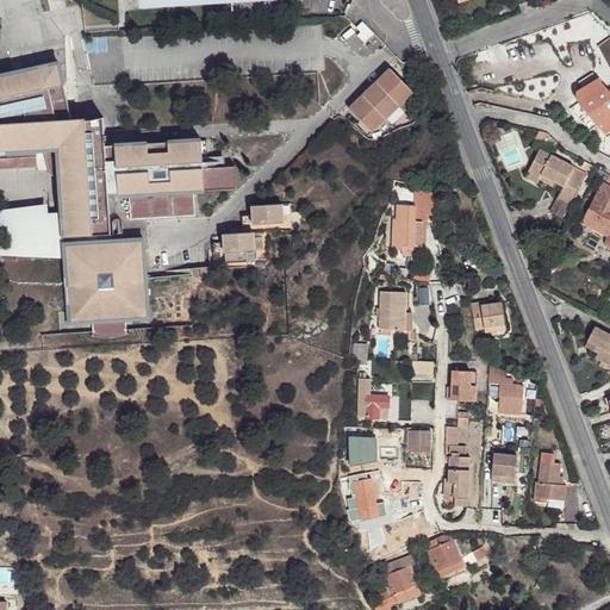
[(141,0),(142,5),(211,0),(231,0),(232,14),(292,11),(291,0),(141,0)]
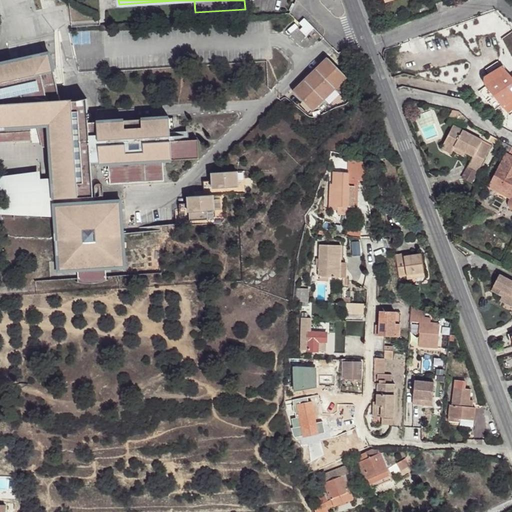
[(440,10),(447,7),(445,1),(437,3),(440,10)]
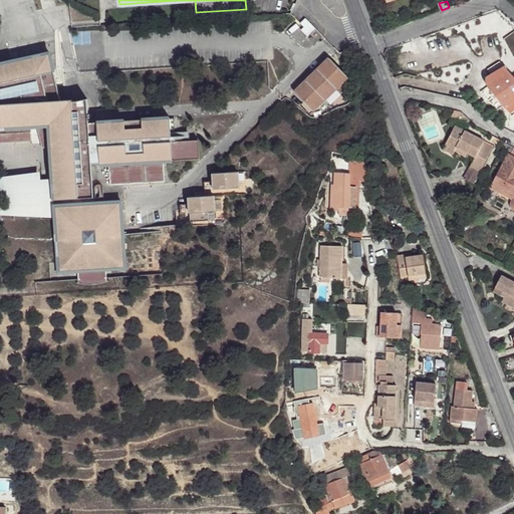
[(316,29),(305,18),(300,23),(304,27),(301,30),(307,36),(316,29)]
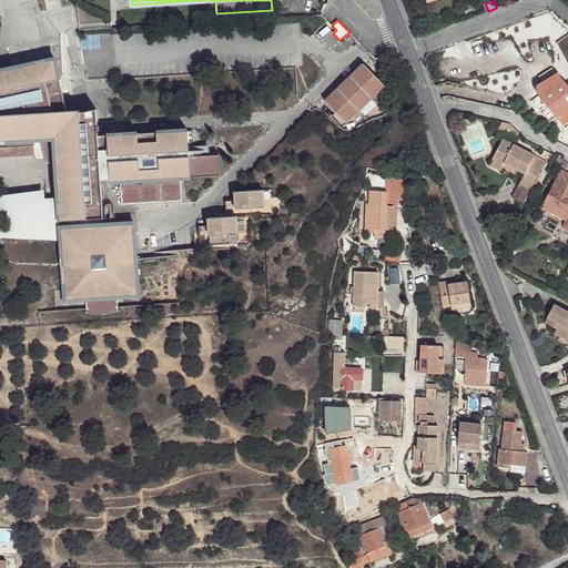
[(188,131),(98,137),(97,110),(85,112),(80,112),(80,111),(67,111),(54,59),(0,70),(0,158),(36,156),(34,140),(40,139),(47,164),(57,163),(59,198),(62,241),(66,300),(85,298),(87,313),(93,315),(100,315),(108,314),(114,313),(119,312),(118,296),(137,295),(132,224),(103,226),(101,181),(111,180),(111,185),(121,184),(122,204),(182,201),(181,179),(221,175),(220,155),(189,156),(188,131)]
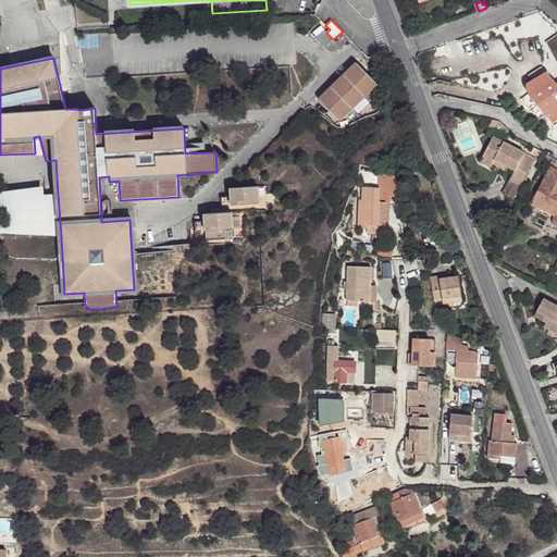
[(357,63),(319,100),(339,121),(378,84),(357,63)]
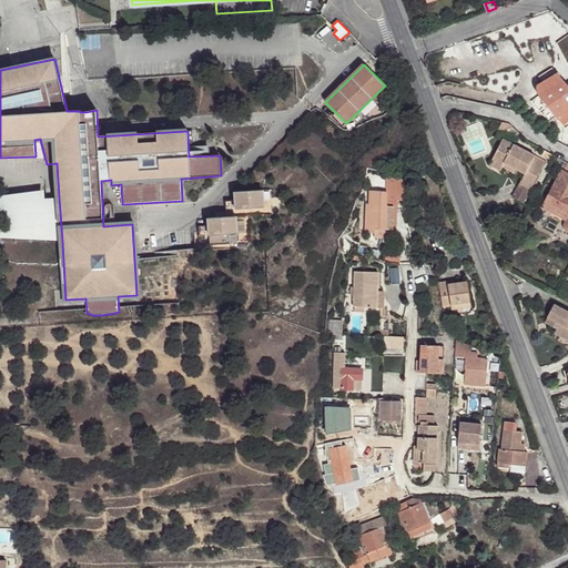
[(539,93),(538,94),(563,125),(567,121),(567,85),(567,84),(561,79),(558,73),(538,85),(537,90),(539,93)]
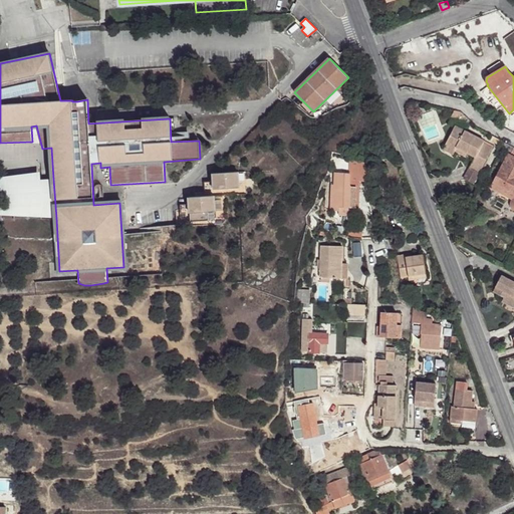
[(423,103),(415,101),(414,108),(421,110),(423,103)]
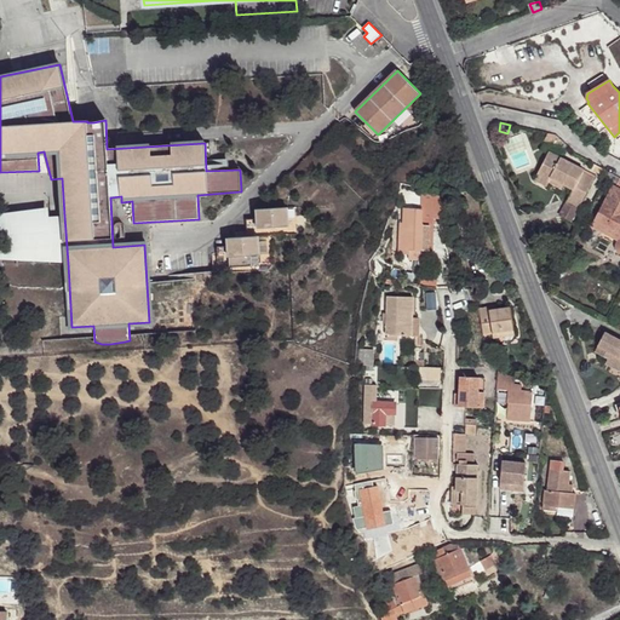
[(556,136),(547,133),(544,141),(563,151),(567,145),(556,136)]
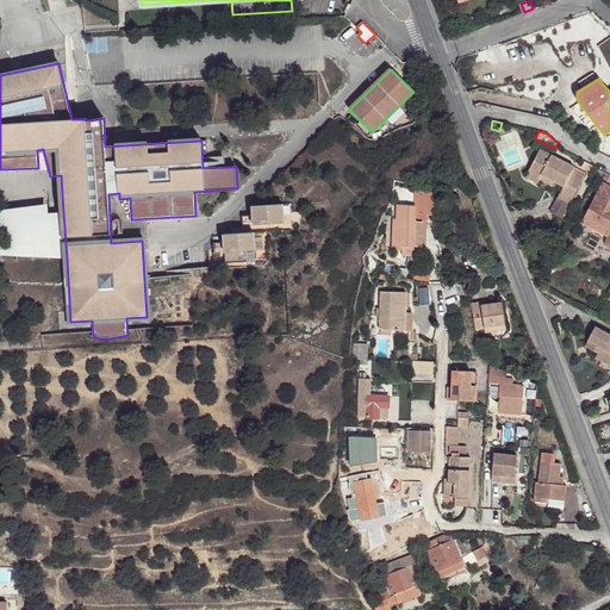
[(574,168),(540,150),(526,178),(537,184),(540,180),(542,175),(554,181),(564,186),(558,198),(570,204),(584,176),(573,170),(574,168)]
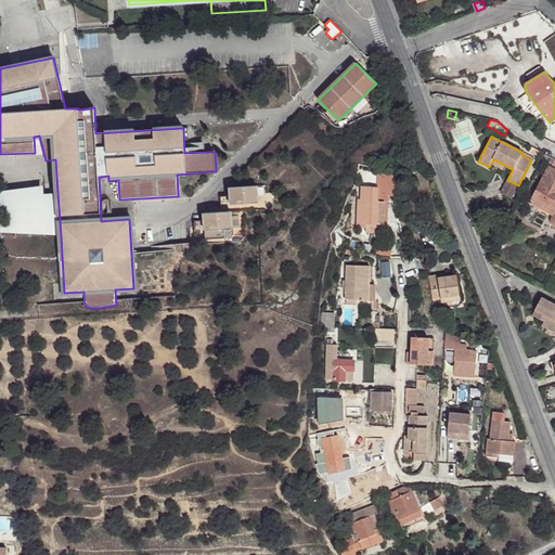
[(504,165),(493,159),(491,164),(502,169),(504,165)]
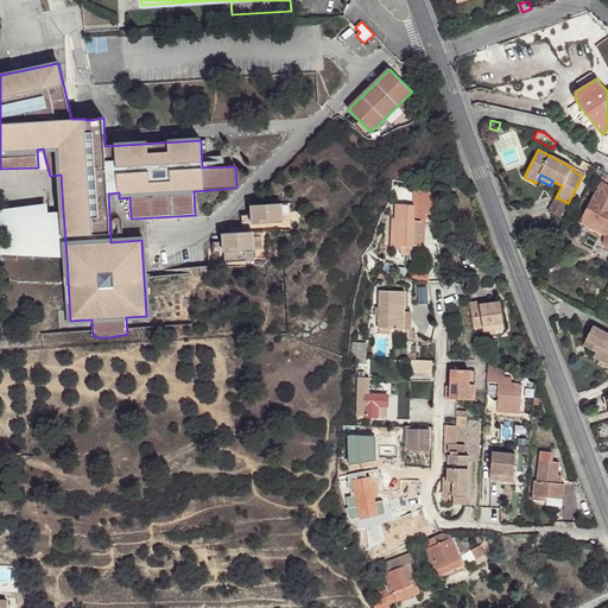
[(607,185),(601,182),(595,194),(594,194),(580,222),(591,228),(594,223),(607,230),(607,232),(606,236),(605,239),(603,241),(605,244),(606,247),(607,248),(607,185)]
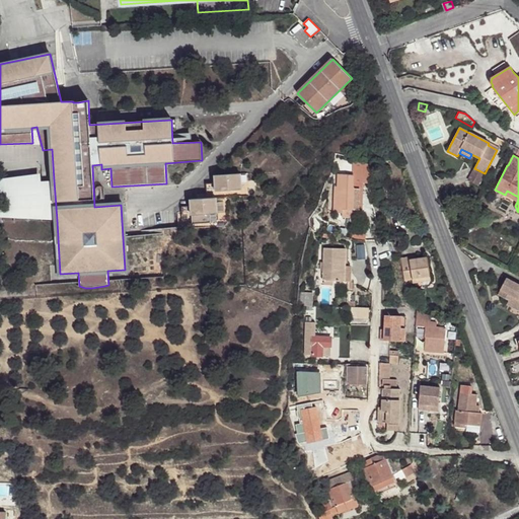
[(353,158),(353,176),(339,175),(338,187),(335,186),(334,213),(342,213),(342,209),(354,210),(354,216),(360,217),(360,189),(360,179),(369,179),(368,161),(353,158)]
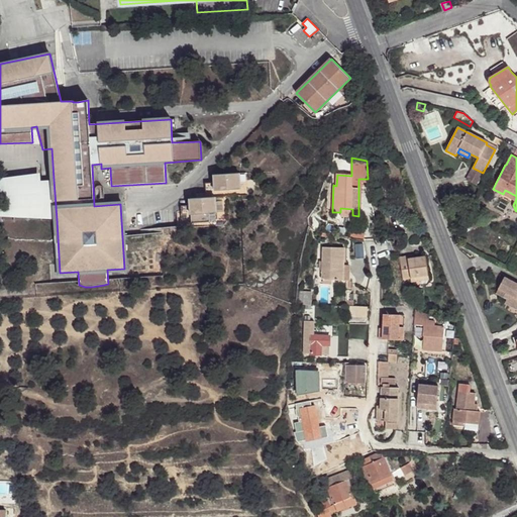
[(482,174),(472,169),(467,180),(477,185),(482,174)]
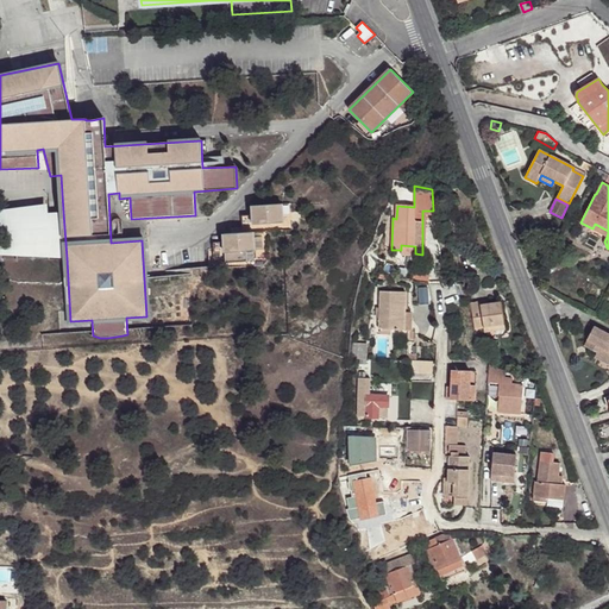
[(0,255),(67,258),(63,212),(48,213),(48,203),(0,209),(0,255)]
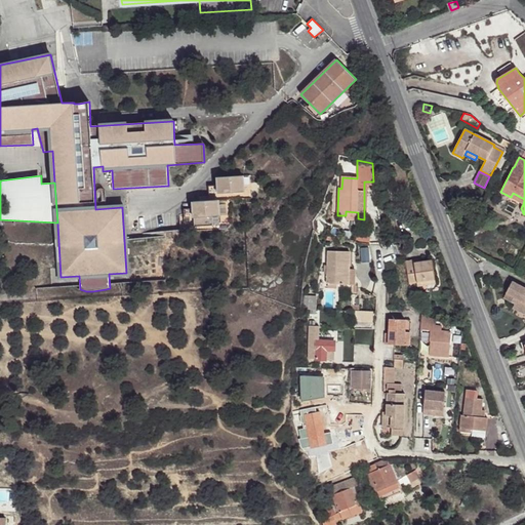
[(218,193),(244,191),(243,176),(217,178),(218,193)]
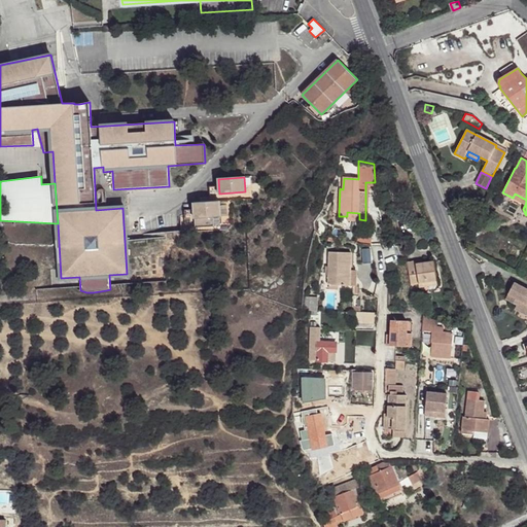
[(526,200),(515,194),(513,198),(525,205),(526,201),(526,200)]
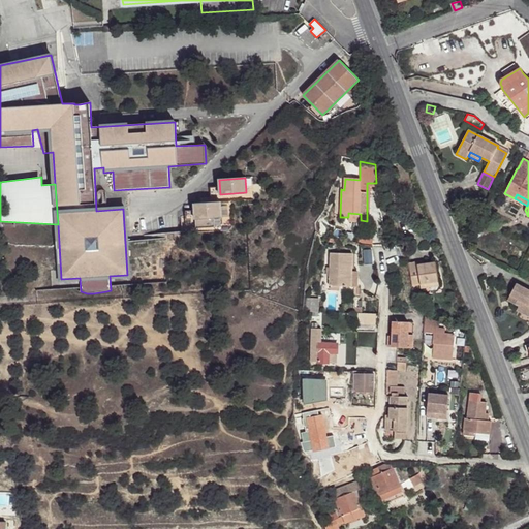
[(221,218),(220,201),(194,204),(195,219),(221,218)]
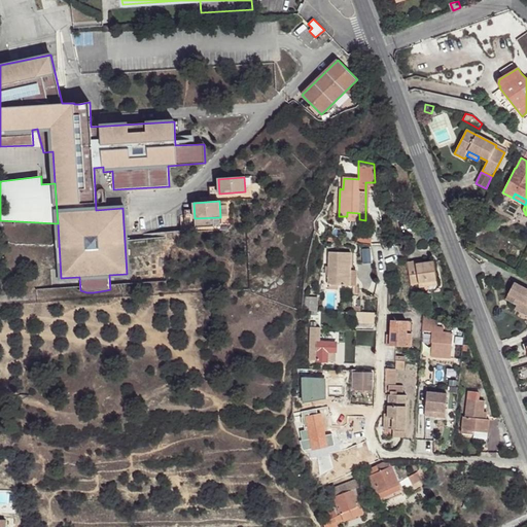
[(357,213),(347,212),(347,220),(357,221),(357,213)]
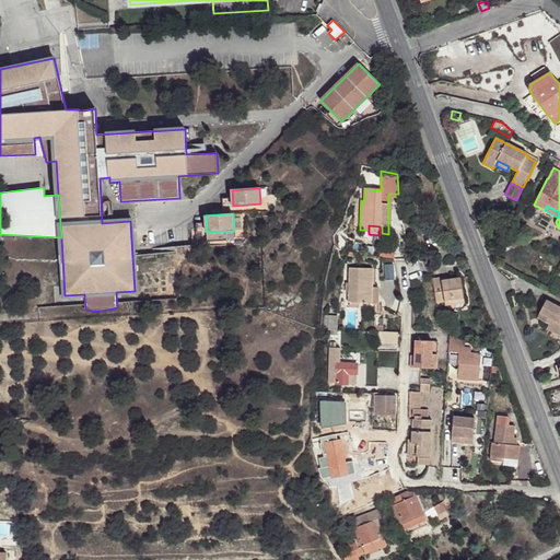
[(373,268),(349,268),(348,303),(350,303),(359,303),(380,304),(380,288),(375,288),(372,288),(373,268)]
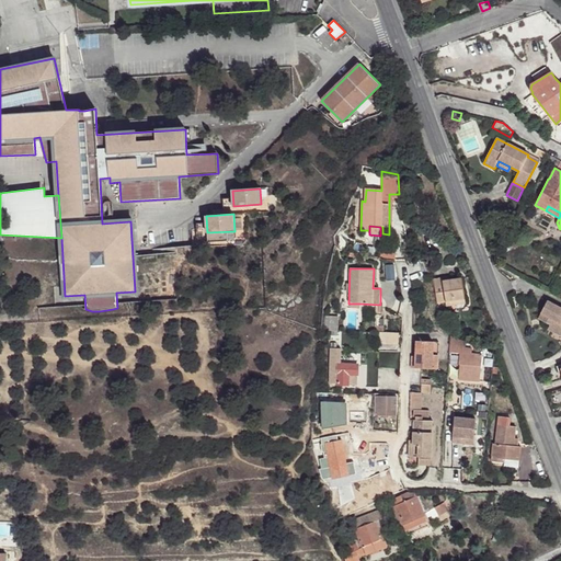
[(442,278),(433,279),(437,304),(446,301),(465,299),(461,278),(448,281),(442,281),(442,278)]
